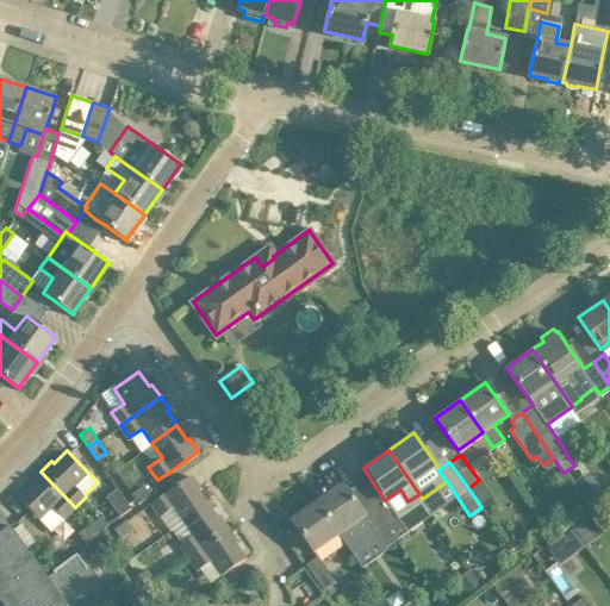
[(32,483),(18,497),(35,513),(39,519),(51,530),(64,518),(66,518),(67,516),(74,510),(75,507),(41,472),(30,481),(32,483)]
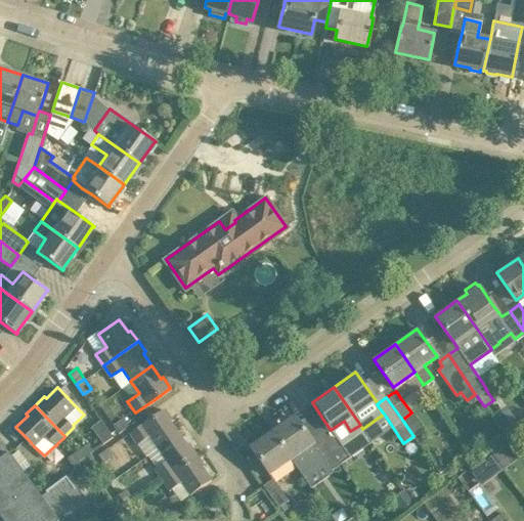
[(159,446),(178,432),(170,420),(172,419),(164,407),(129,432),(137,443),(150,435),(159,446)]
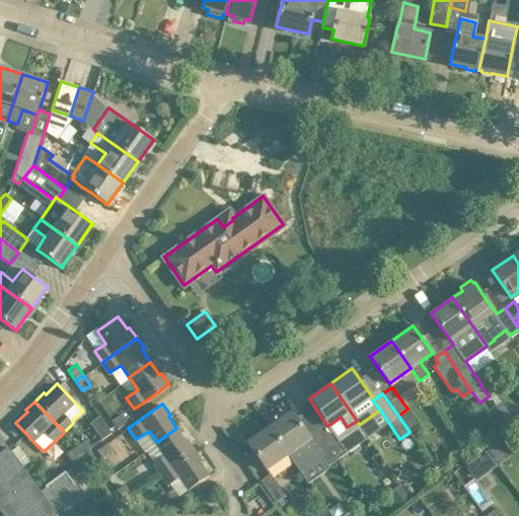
[(128,421),(127,420),(122,412),(110,420),(117,428),(128,421)]
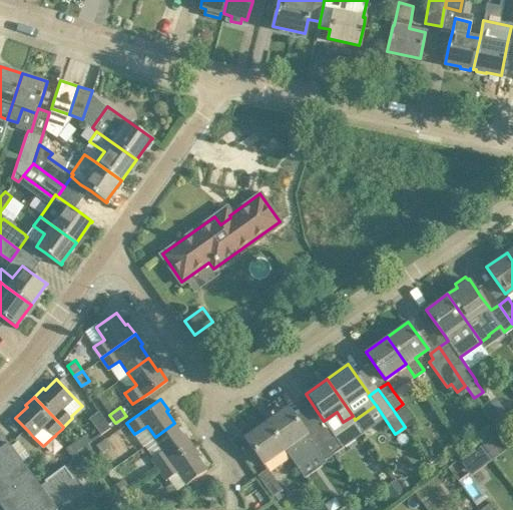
[(288,407),(266,422),(284,449),(304,477),(325,462),(319,453),(309,438),(310,438),(307,434),(299,423),(294,415),(288,407)]
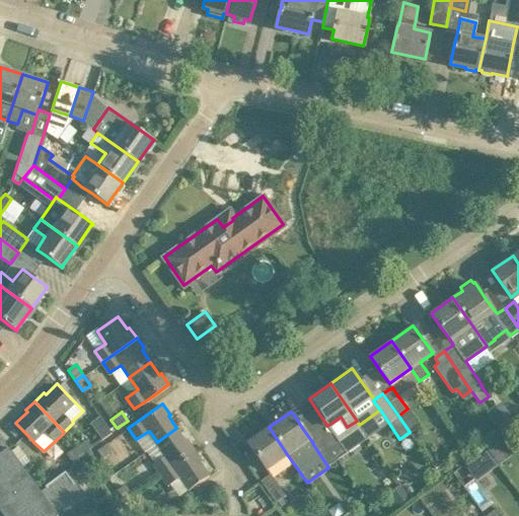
[(106,413),(93,419),(103,437),(116,431),(106,413)]
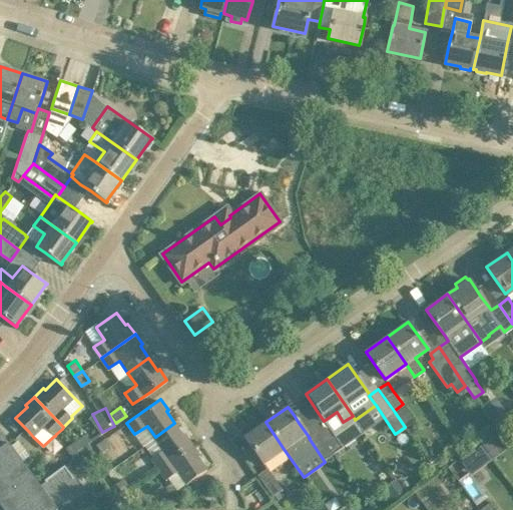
[(264,464),(281,452),(284,449),(266,422),(244,437),(264,464)]
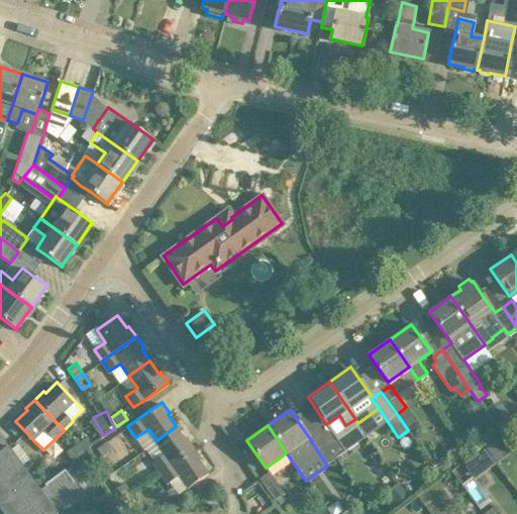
[(176,426),(157,440),(165,453),(153,461),(161,472),(194,447),(187,437),(185,438),(176,426)]
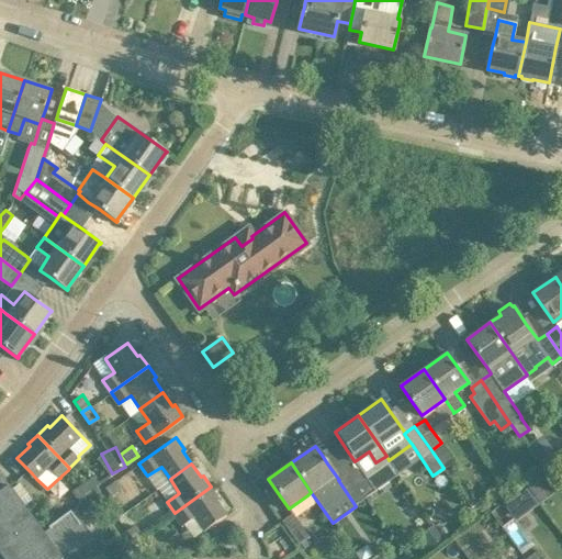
[(358,466),(348,473),(366,499),(369,496),(377,492),(358,466)]
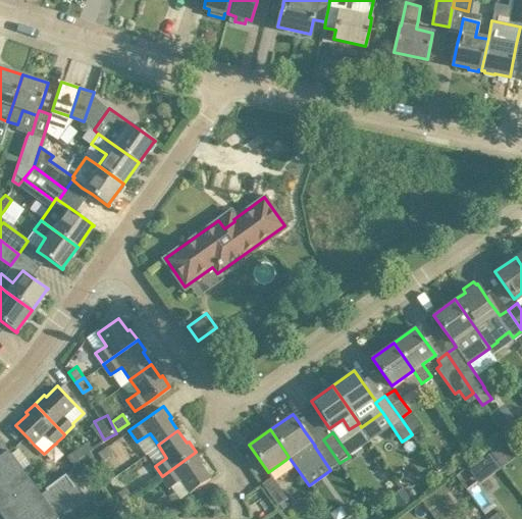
[(0,456),(8,450),(0,438),(0,456)]
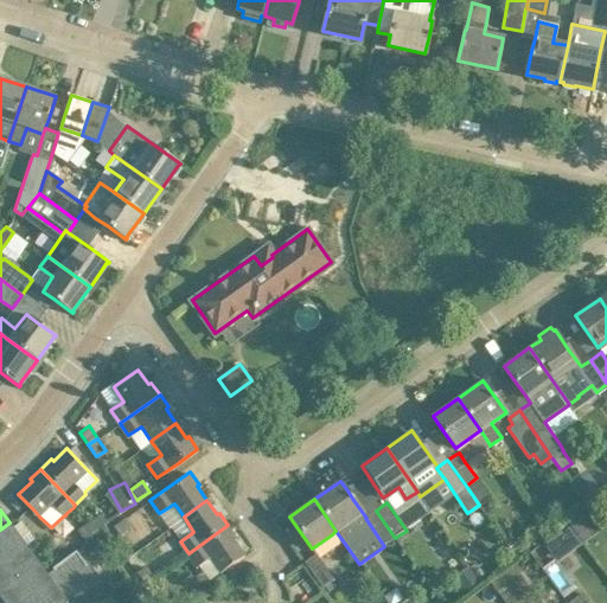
[(101,511),(88,520),(95,530),(103,523),(107,520),(101,511)]
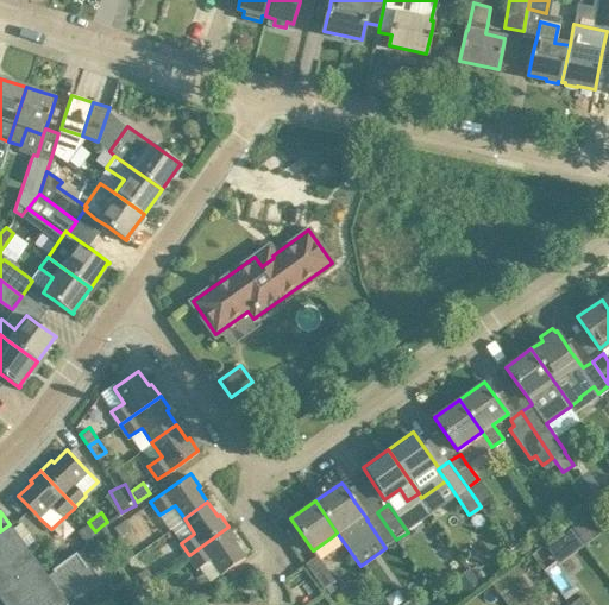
[(368,520),(366,520),(378,537),(385,548),(396,540),(377,512),(368,520)]
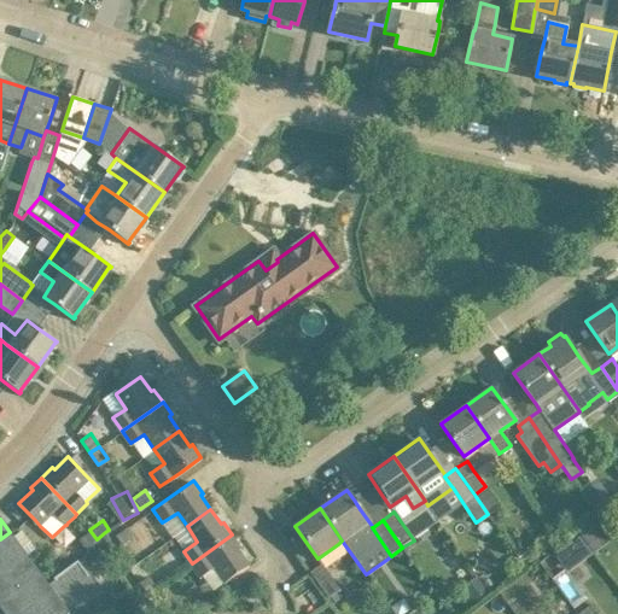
[(600,520),(560,553),(573,569),(613,537),(600,520)]
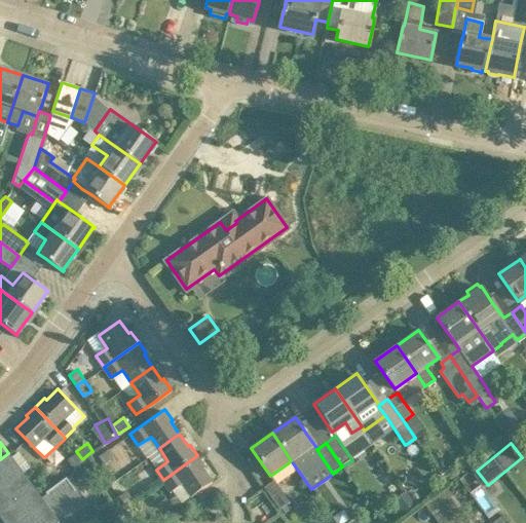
[(114,455),(109,448),(98,454),(103,462),(114,455)]
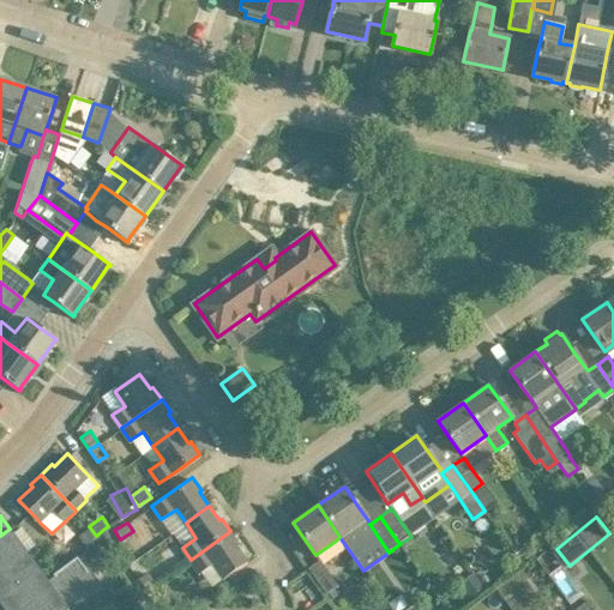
[(96,536),(89,526),(77,535),(83,544),(96,536)]
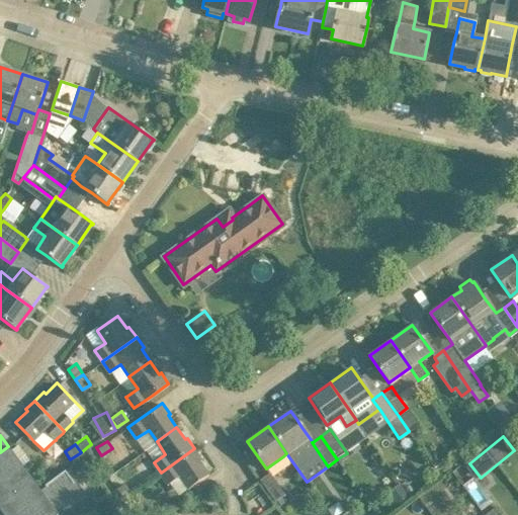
[(8,446),(0,452),(0,514),(67,514),(63,509),(69,504),(71,506),(85,495),(75,481),(73,482),(64,469),(44,484),(46,486),(39,490),(8,446)]
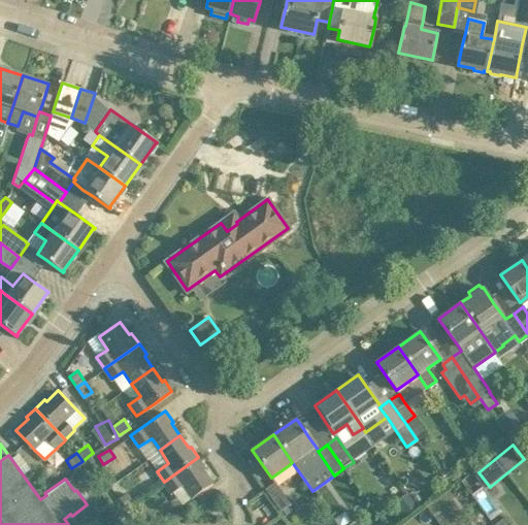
[(198,457),(164,482),(171,493),(183,485),(192,497),(212,483),(203,469),(205,468),(198,457)]
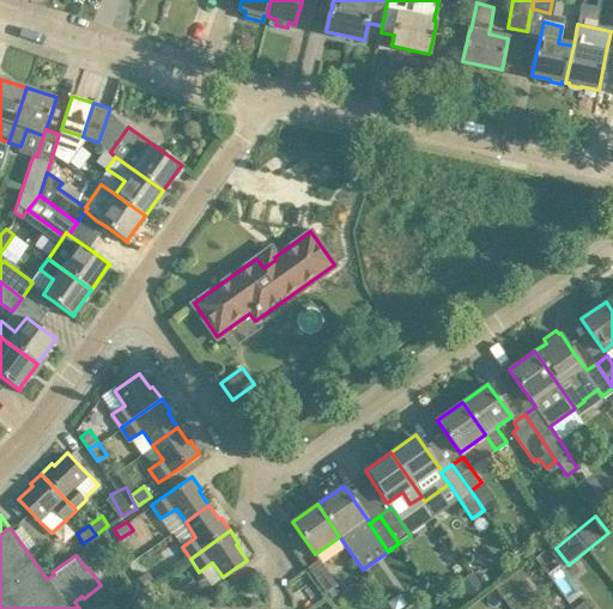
[(308,566),(326,591),(337,584),(319,558),(308,566)]
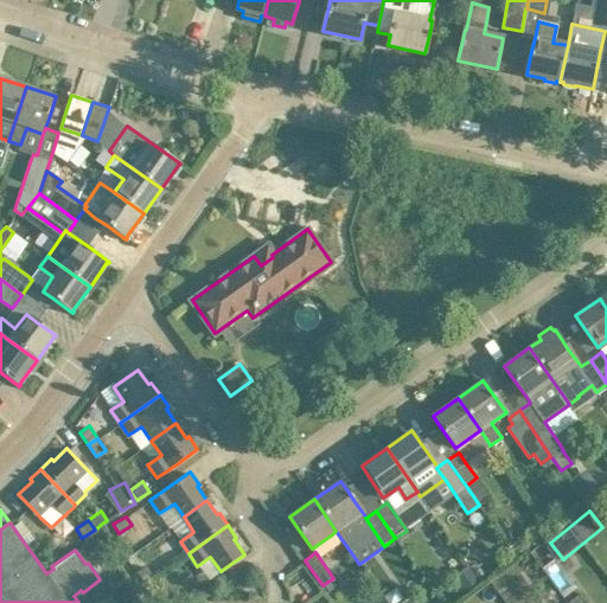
[(154,576),(146,564),(136,571),(145,583),(154,576)]
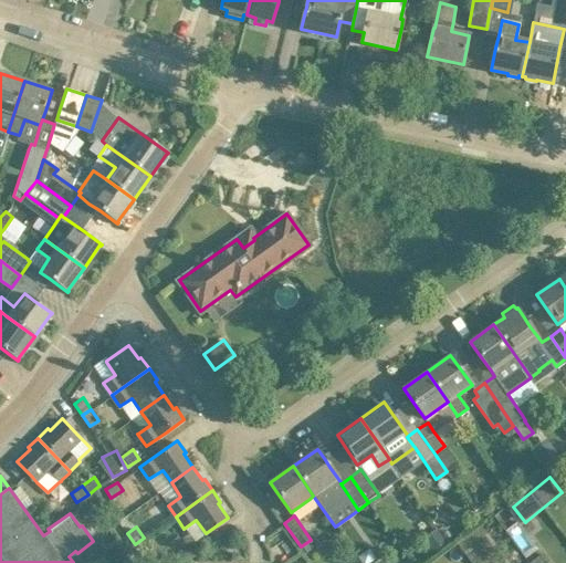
[(436,528),(422,539),(432,552),(446,541),(436,528)]
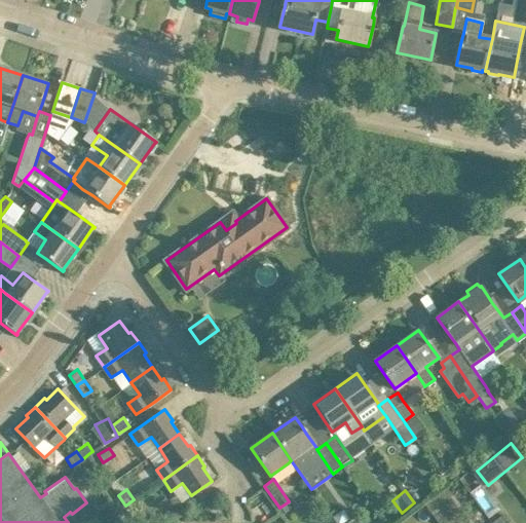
[(134,499),(125,506),(133,516),(141,511),(134,499)]
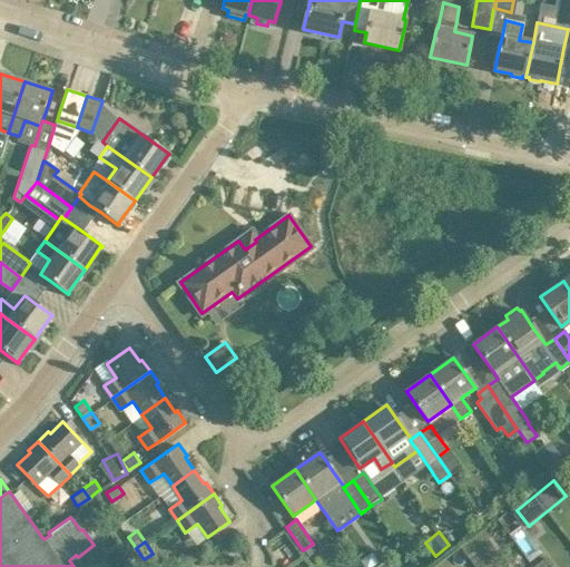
[(548,566),(542,557),(532,565),(532,566),(548,566)]
